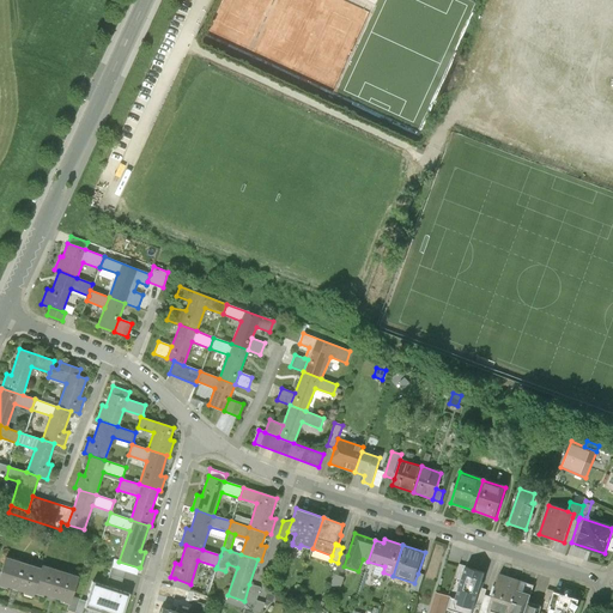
[(347,556),(340,553),(338,563),(335,570),(341,572),(344,566),(347,556)]
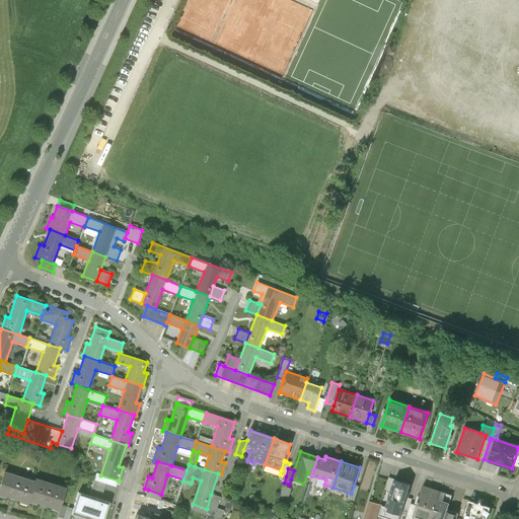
[(27,505),(27,502),(34,482),(4,472),(0,485),(0,496),(4,498),(5,496),(19,501),(19,502),(27,505)]
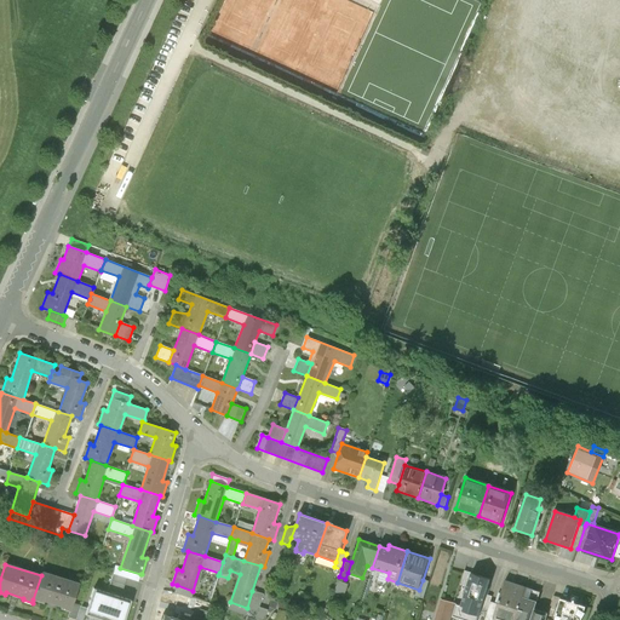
[(138,581),(141,574),(120,568),(115,566),(113,574),(138,581)]
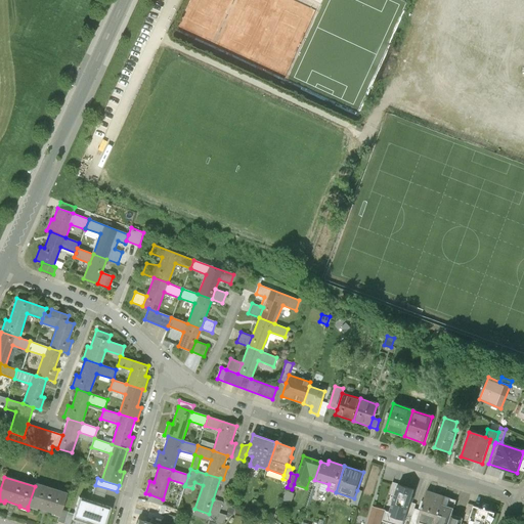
[(394,495),(397,496),(401,485),(401,482),(394,479),(389,493),(394,495)]
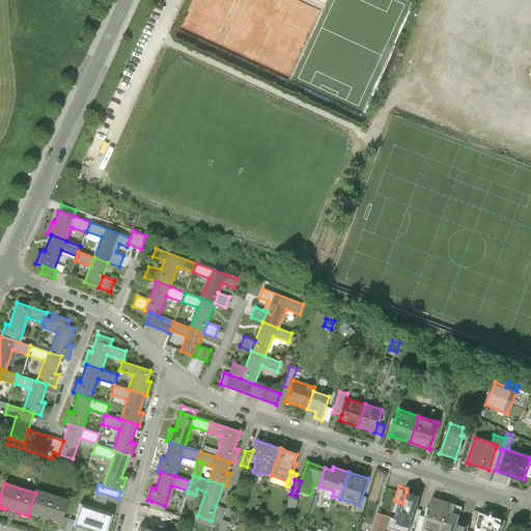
[(35,491),(35,493),(28,513),(37,515),(37,514),(53,520),(52,521),(59,523),(61,516),(66,500),(35,491)]
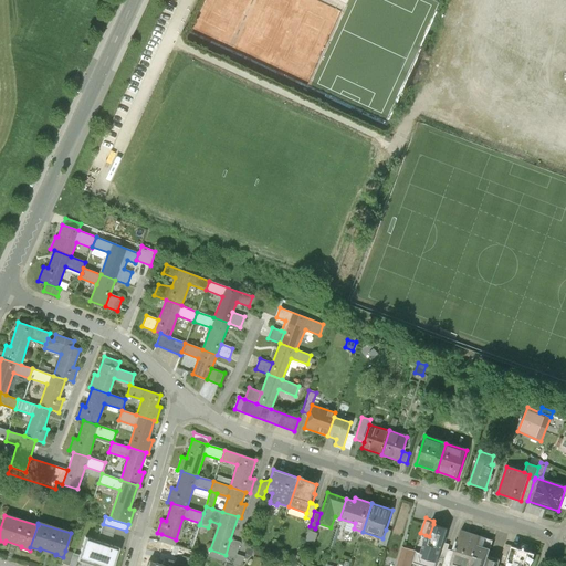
[(416,565),(436,565),(447,528),(433,524),(429,536),(426,535),(420,553),(416,552),(411,565),(416,565)]
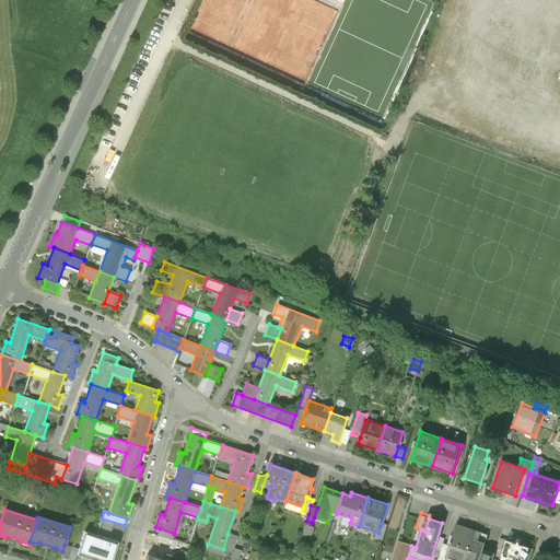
[(314,527),(305,524),(301,535),(310,538),(314,527)]
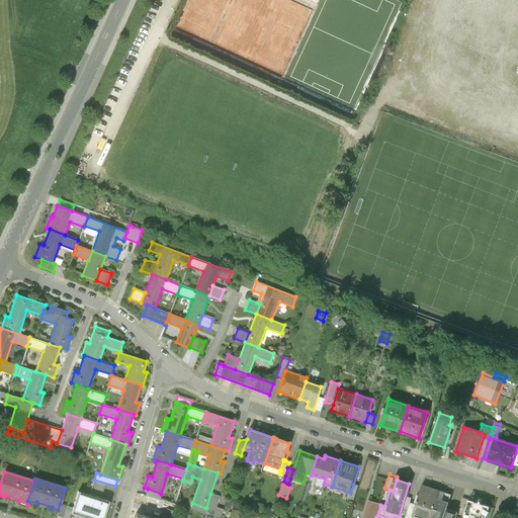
[(358,486),(353,485),(350,493),(348,498),(354,500),(358,486)]
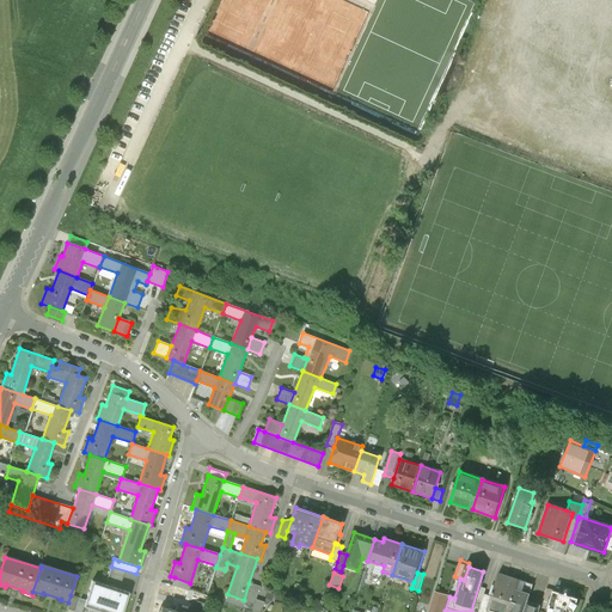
[(487,609),(496,611),(509,611),(519,581),(499,574),(487,609)]
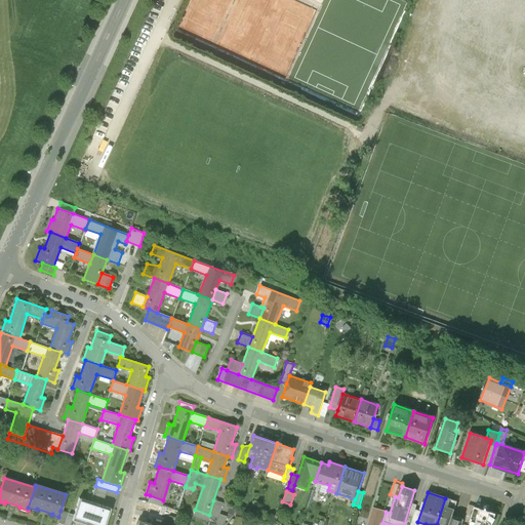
[(161,507),(163,500),(150,495),(148,502),(161,507)]
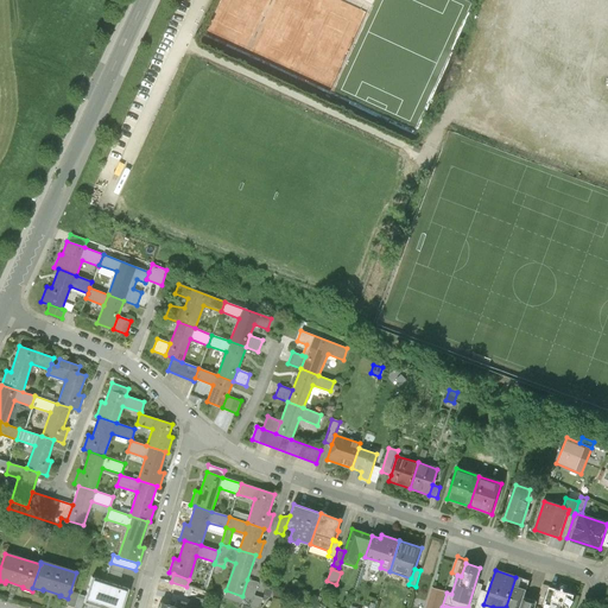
[(100,607),(122,607),(130,590),(92,577),(83,602),(100,607)]
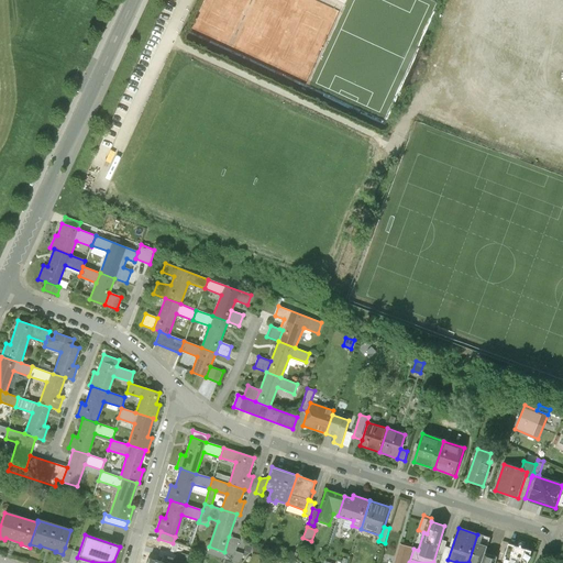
[(495,562),(497,556),(485,553),(489,538),(477,534),(468,562),(495,562)]
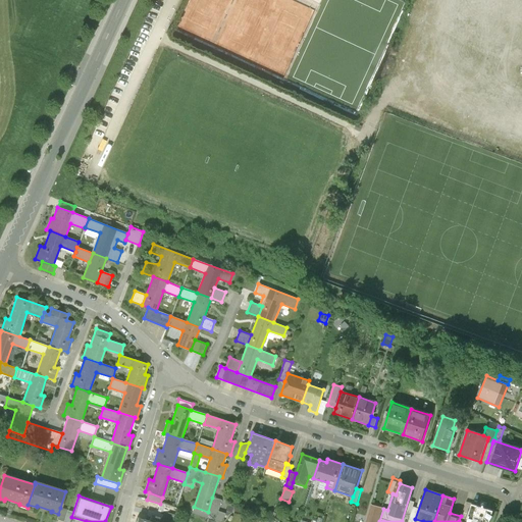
[(221,501),(212,498),(208,512),(194,507),(192,513),(219,521),(222,521),(225,514),(217,512),(221,501)]
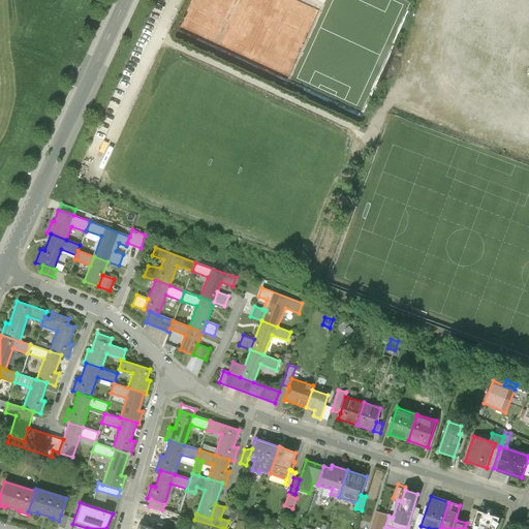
[(468,523),(474,525),(478,510),(472,508),(468,523)]
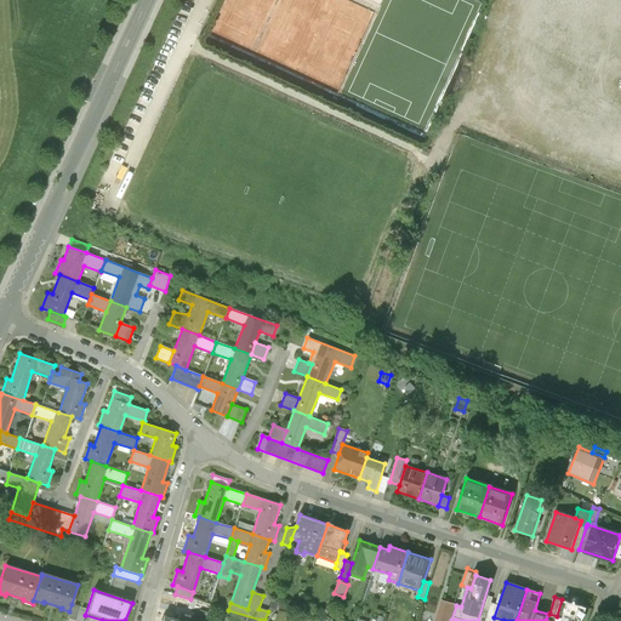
[(582,620),(587,608),(562,599),(557,616),(570,620),(582,620)]
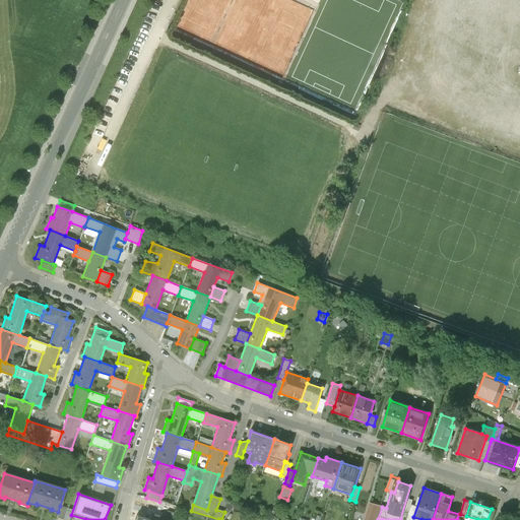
[(382,507),(371,503),(365,519),(377,519),(378,519),(382,507)]
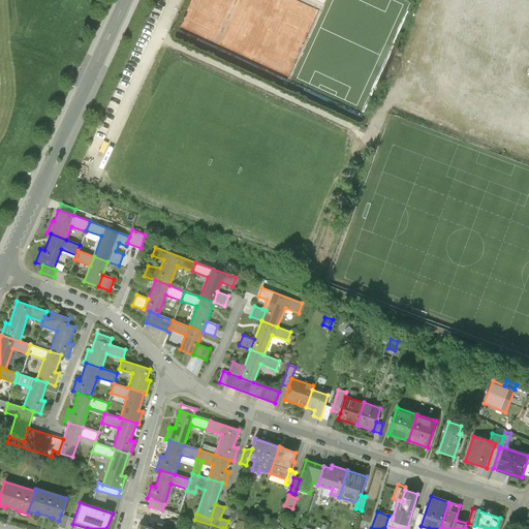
[(68,517),(61,515),(59,521),(58,527),(64,528),(68,517)]
